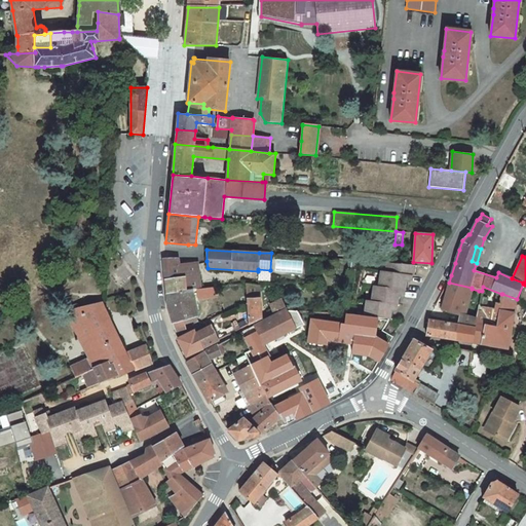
[(163,259),(164,268),(166,268),(165,266),(179,265),(179,264),(179,258),(163,259)]
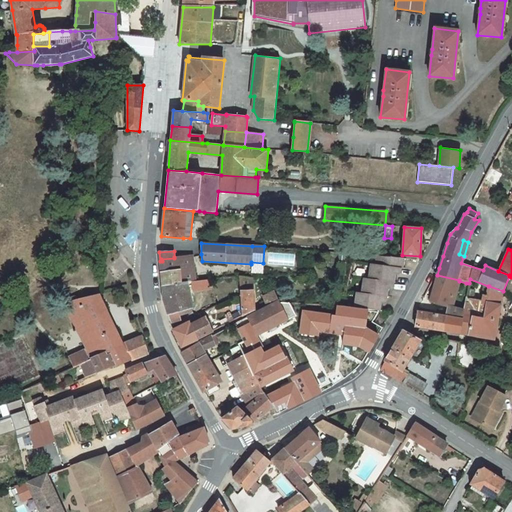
[(174,258),(161,259),(162,261),(163,272),(179,270),(180,283),(187,282),(192,281),(195,281),(192,257),(192,255),(191,255),(178,256),(174,257),(174,258)]
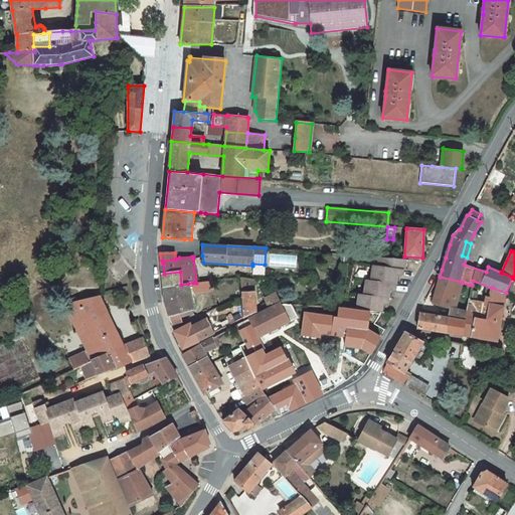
[(401,259),(379,256),(378,266),(397,269),(402,270),(402,269),(407,270),(408,260),(401,259)]
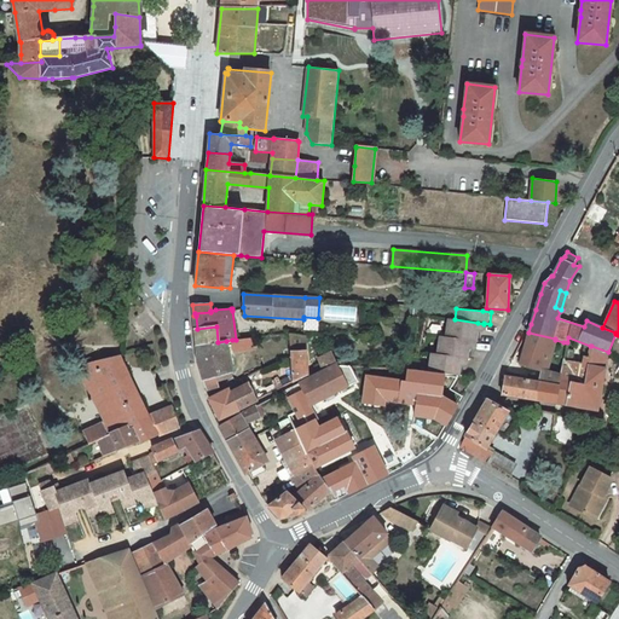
[(432,353),(428,371),(445,374),(457,375),(460,358),(467,358),(469,341),(475,341),(478,323),(455,319),(449,318),(446,336),(440,336),(438,353),(432,353)]
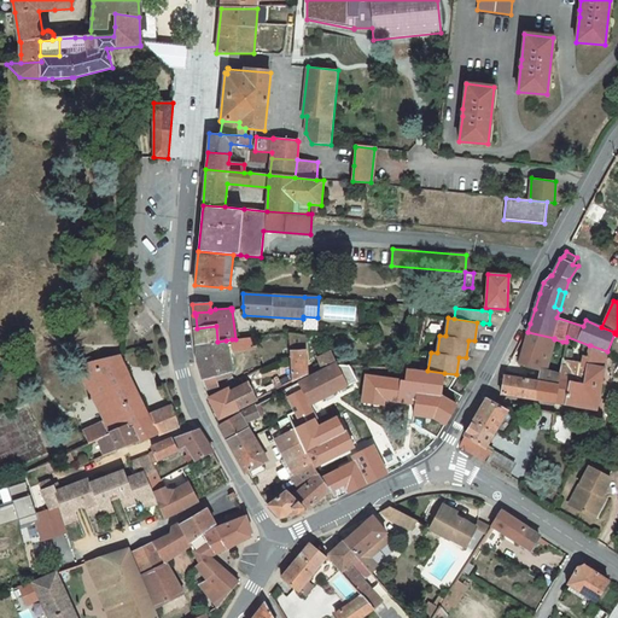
[(194,328),(196,345),(217,342),(216,326),(197,328),(194,328)]
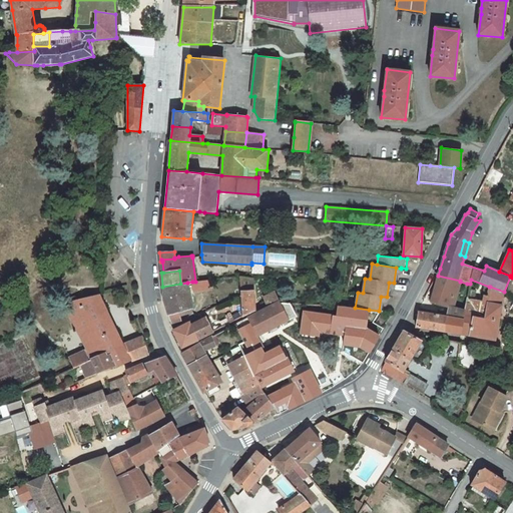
[(460,281),(438,276),(430,302),(448,308),(447,317),(447,318),(463,321),(463,315),(462,315),(463,311),(454,308),(460,282),(460,281)]
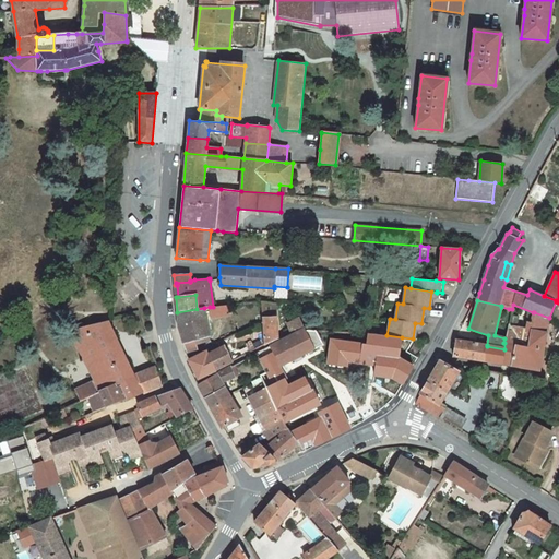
[(276,304),(261,301),(263,321),(264,345),(277,339),(276,304)]
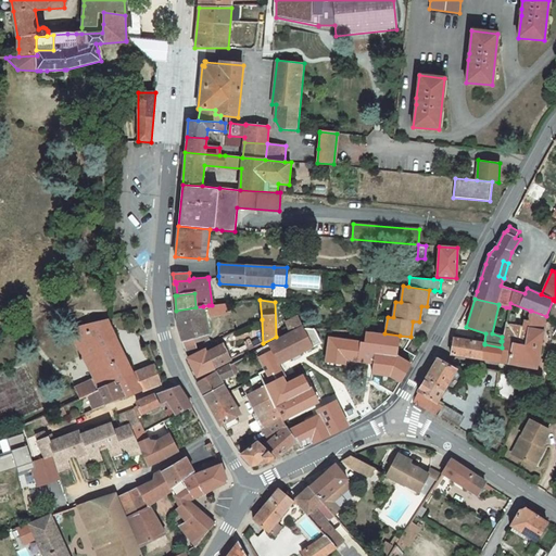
[(555,301),(553,300),(546,316),(550,317),(555,323),(555,301)]
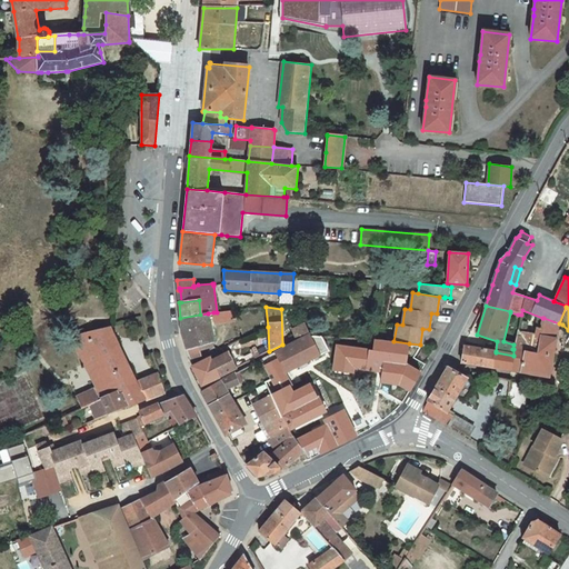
[(217,312),(213,312),(215,322),(216,322),(216,323),(235,321),(232,311),(232,310),(217,312)]
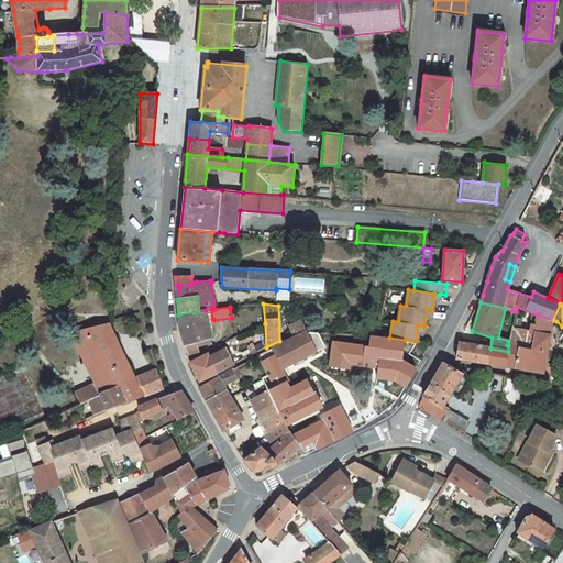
[(198,311),(178,315),(179,329),(208,322),(207,320),(206,310),(198,311)]
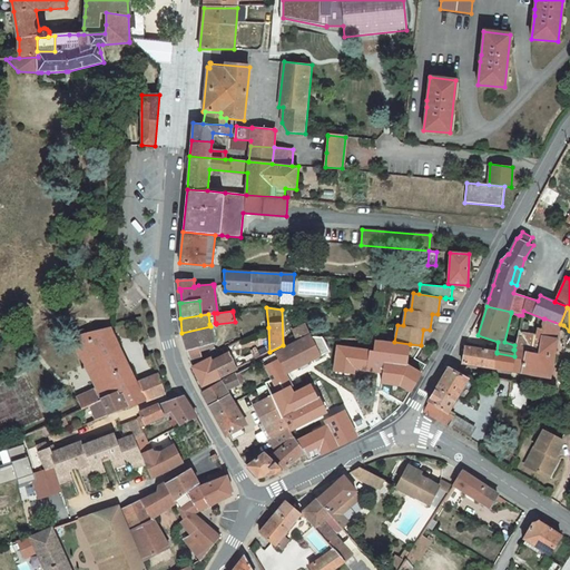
[(526,334),(519,333),(516,345),(514,350),(514,356),(512,371),(550,377),(560,324),(544,318),(543,318),(542,330),(539,328),(537,336),(526,334)]
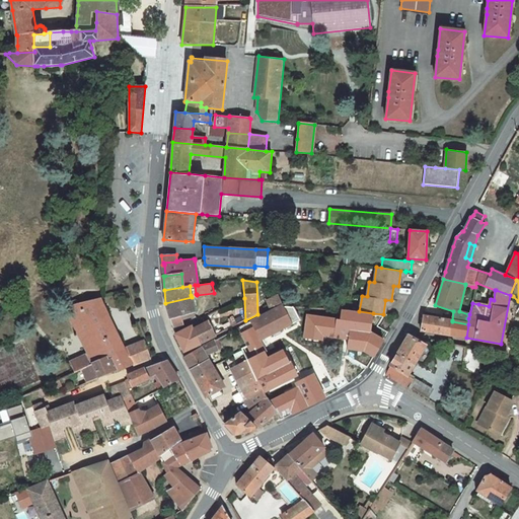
[(196,294),(191,295),(192,297),(194,309),(200,308),(197,295),(197,294),(196,294)]
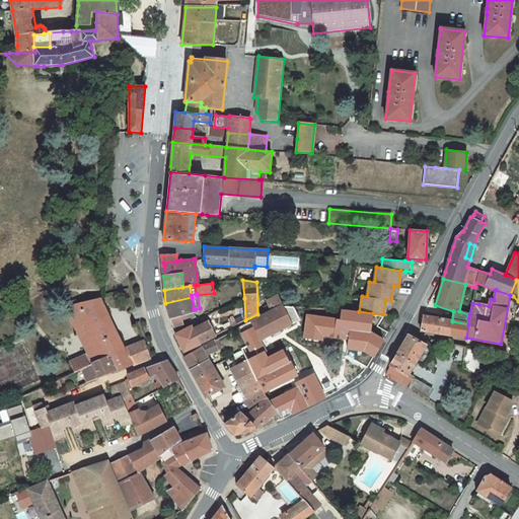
[(254,326),(261,340),(299,319),(292,306),(282,305),(278,294),(267,299),(270,306),(272,310),(251,320),(254,326)]
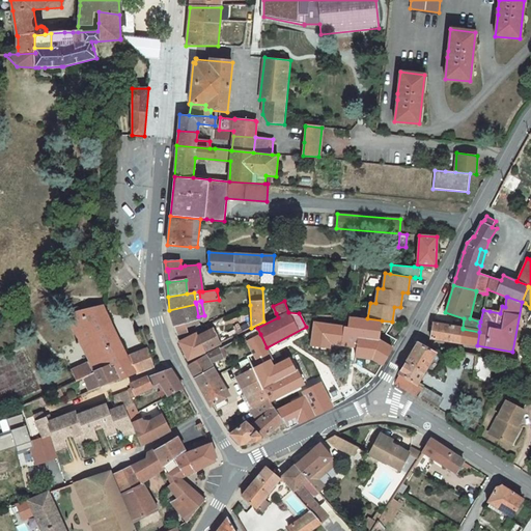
[(483,307),(483,310),(490,311),(492,302),(485,301),(483,307)]
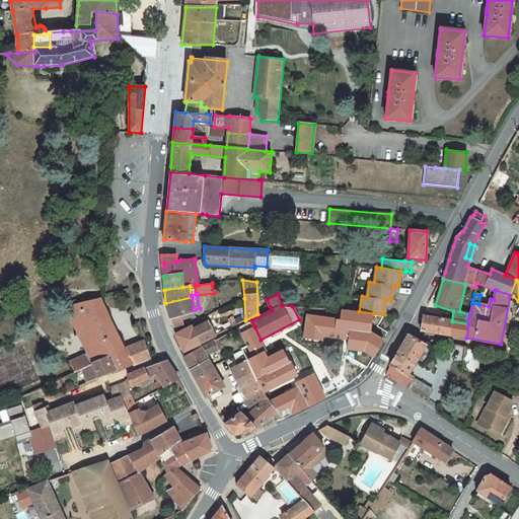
[(192,297),(165,303),(170,318),(180,315),(181,316),(182,319),(194,316),(193,312),(195,312),(194,309),(192,297)]
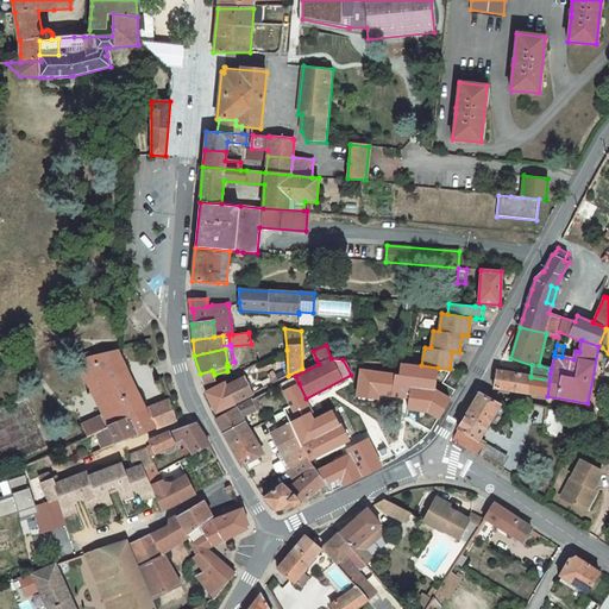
[(124,419),(126,422),(130,419),(137,433),(138,435),(156,427),(146,408),(144,405),(139,407),(137,402),(142,400),(137,390),(132,391),(125,378),(130,376),(125,364),(120,366),(118,362),(123,359),(118,351),(113,352),(106,357),(100,359),(98,355),(76,360),(93,394),(108,387),(120,408),(113,412),(117,421),(117,422),(124,419)]
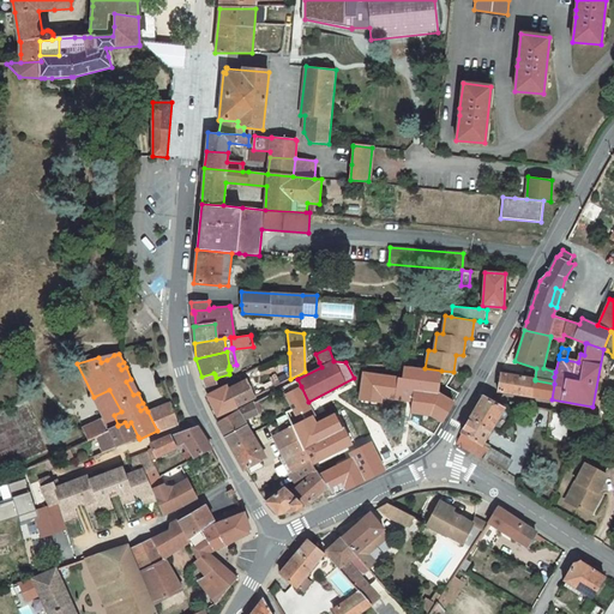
[(363,373),(360,399),(381,403),(383,397),(413,402),(411,413),(431,414),(441,422),(455,401),(438,393),(441,371),(425,368),(405,367),(404,379),(363,373)]
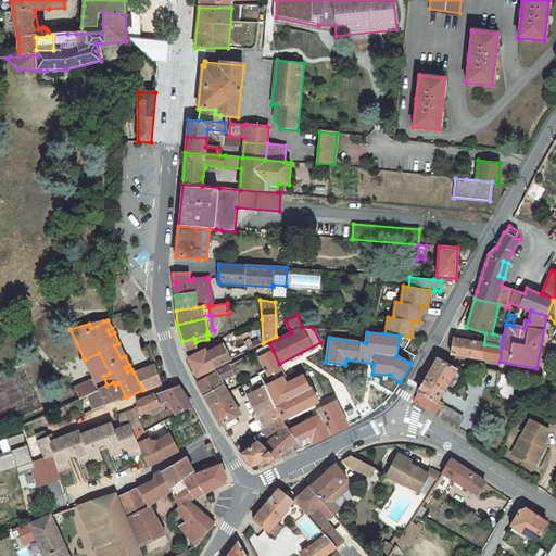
[(453,339),(451,354),(483,359),(500,362),(502,348),(484,344),(484,343),(471,342),(466,341),(467,338),(454,336),(453,339)]
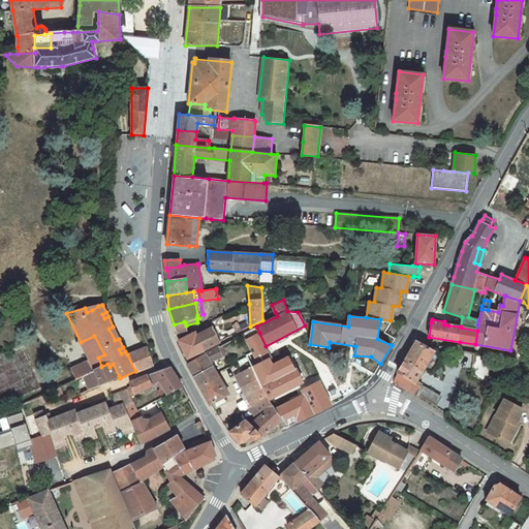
[(184,321),(174,324),(177,333),(187,330),(186,325),(185,322),(184,321)]
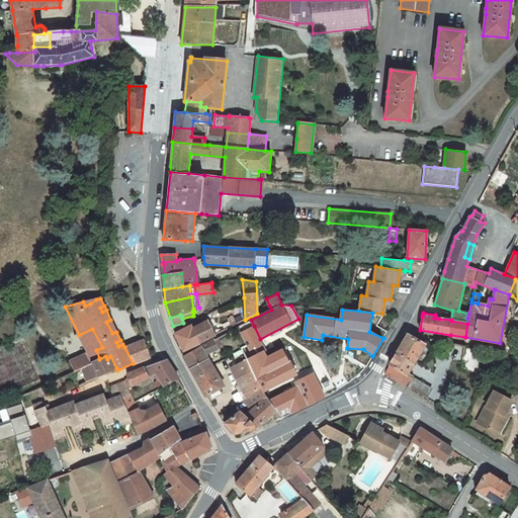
[(232,318),(228,320),(232,327),(237,324),(233,317),(232,318)]
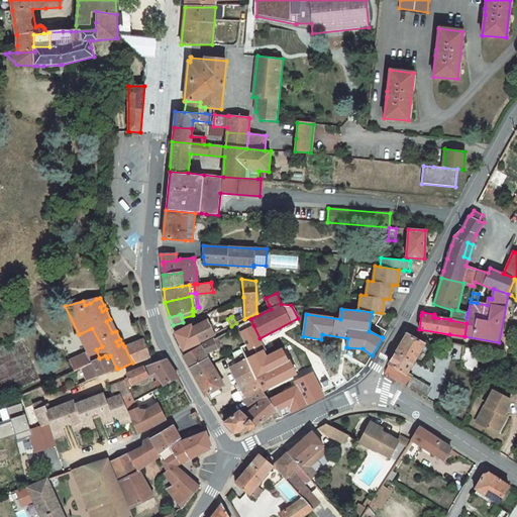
[(385,316),(379,324),(385,328),(390,319),(385,316)]
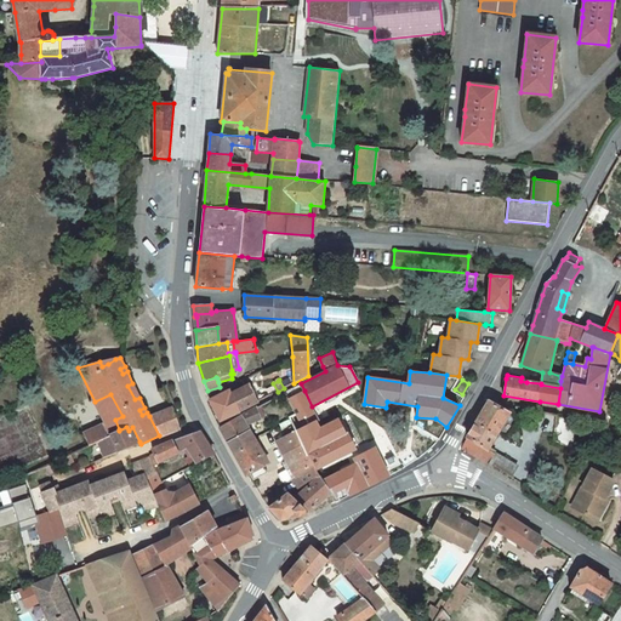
[(140,398),(132,383),(127,386),(135,399),(140,398)]
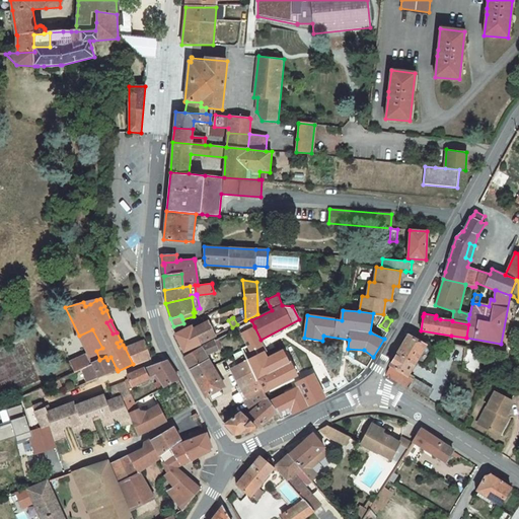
[(193,329),(192,329),(199,344),(216,336),(220,334),(218,329),(216,330),(214,331),(209,321),(193,329)]
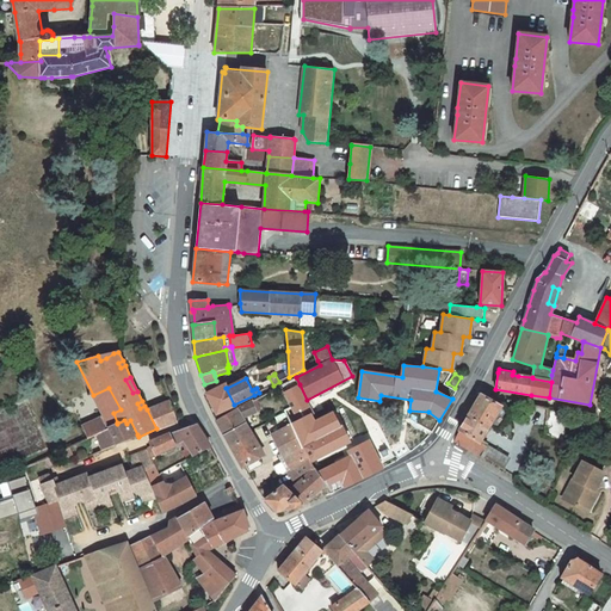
[(307,400),(300,384),(284,393),(298,420),(312,414),(314,413),(307,400)]
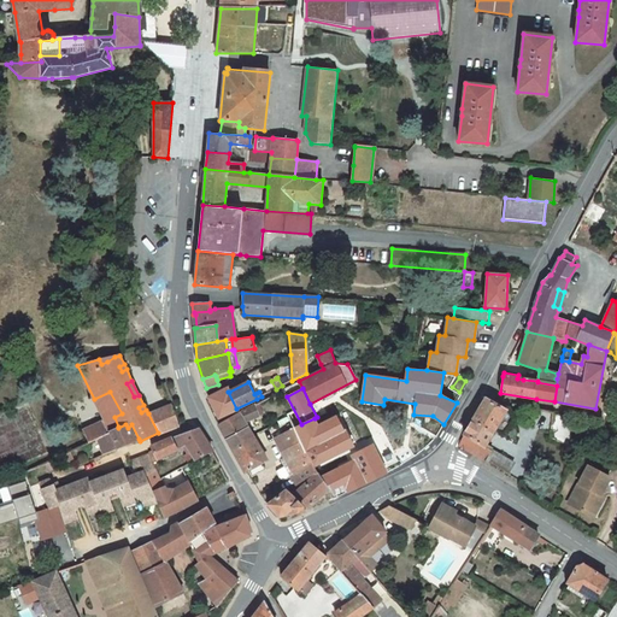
[(206,399),(216,419),(219,418),(236,409),(228,392),(229,392),(227,389),(209,398),(206,399)]
